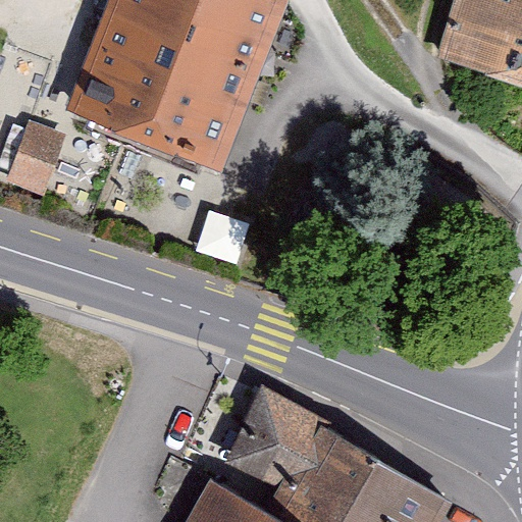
[(282,0),(107,0),(67,104),(222,162),(282,0)]
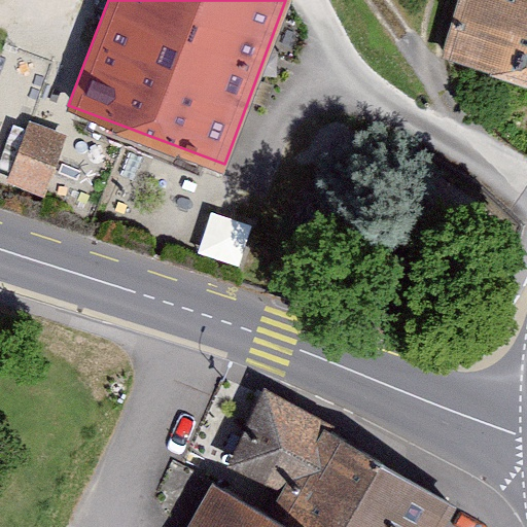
[(526,0),(460,0),(445,61),(526,81),(526,0)]
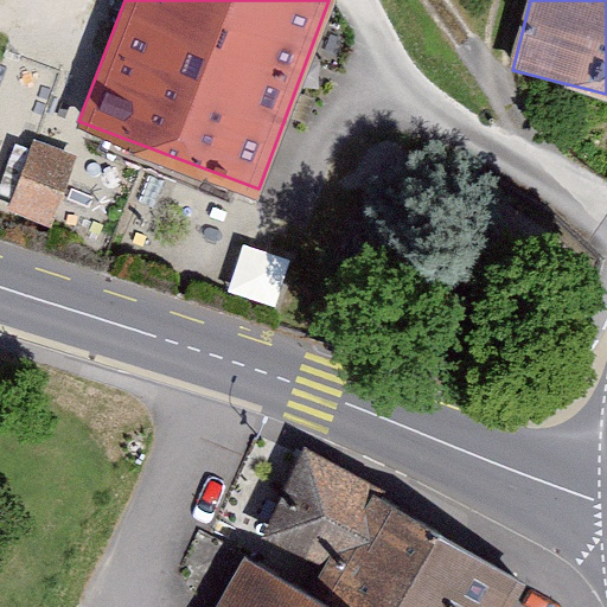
[(36,134),(10,206),(55,223),(81,151),(36,134)]
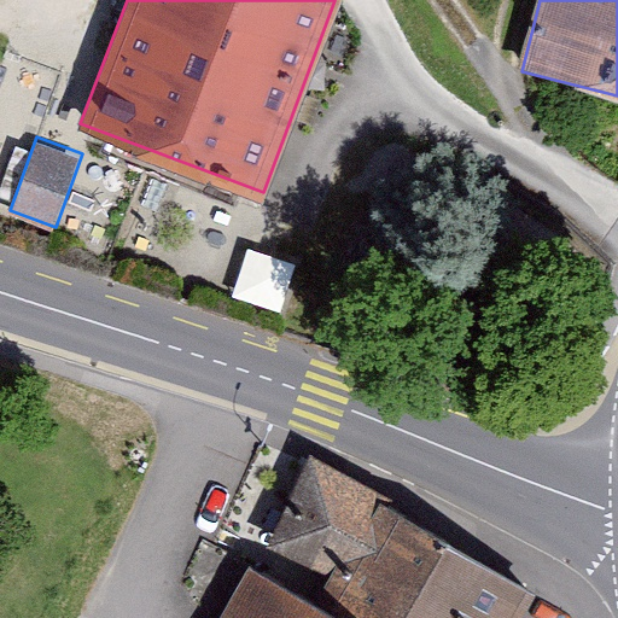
[(397,503),(314,456),(249,567),(334,616),(394,512),(397,503)]
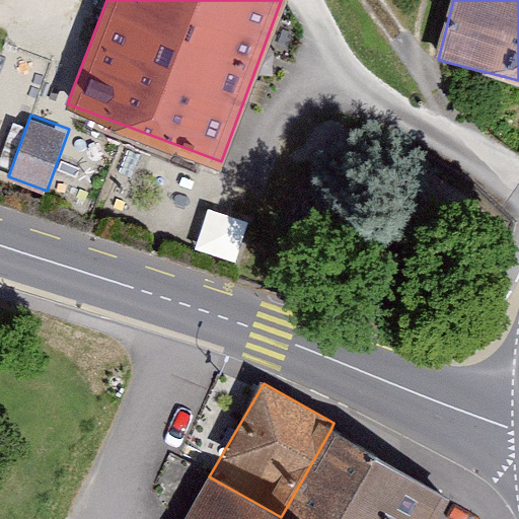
[(281,517),(285,518),(440,518),(449,502),(330,430),(281,517)]
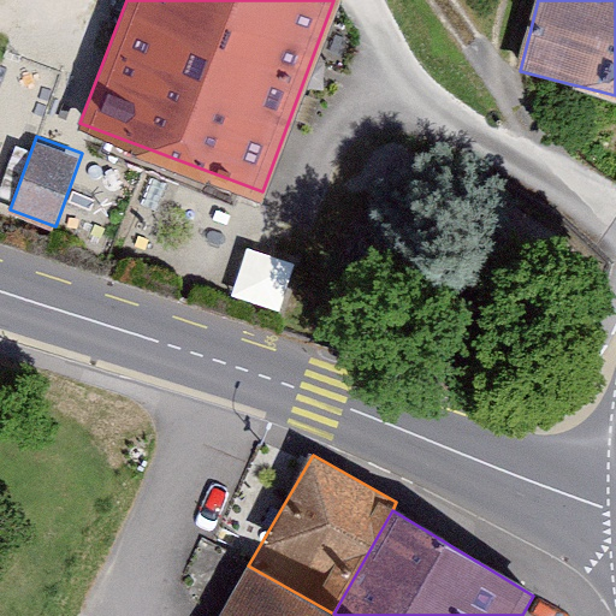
[(338,615),(333,614),(248,566),(220,615),(338,615)]
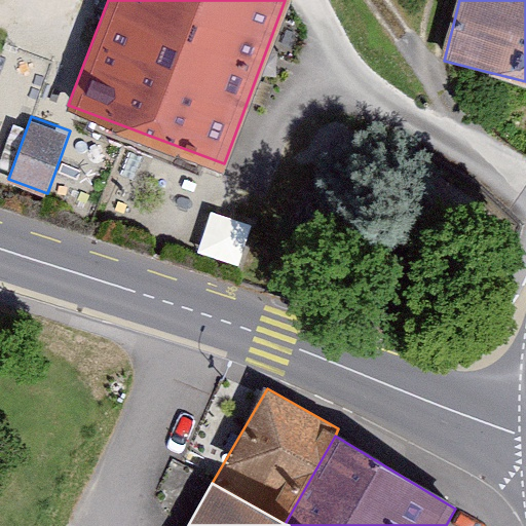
All buildings are outlined.
